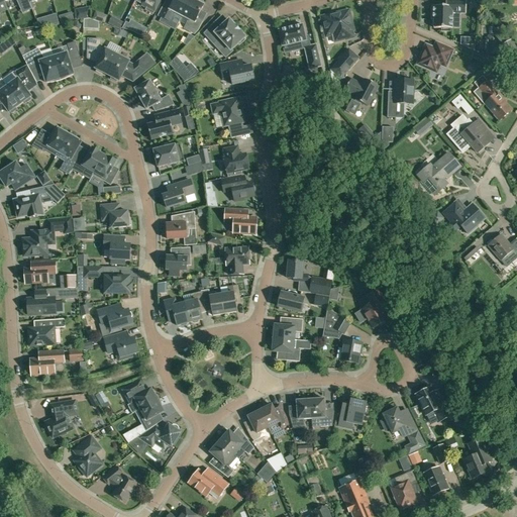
[(147,0),(149,1),(145,10),(153,15),(161,0),(147,0)]
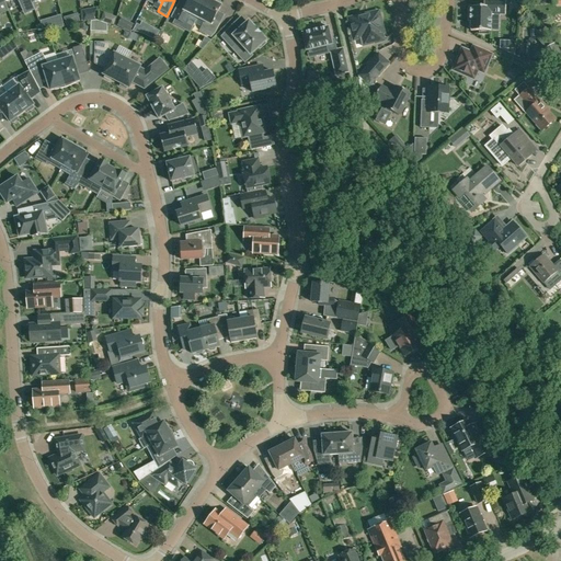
[(185,24),(191,14),(197,19),(206,0),(181,0),(172,18),(185,24)]
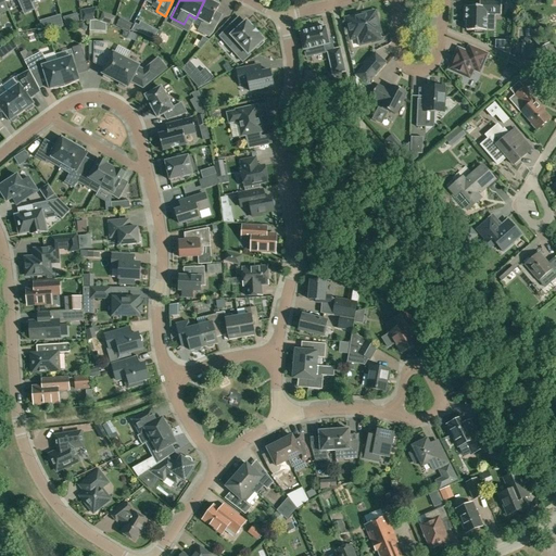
[(198,32),(203,35),(209,37),(213,33),(218,23),(212,20),(219,5),(217,4),(218,3),(213,0),(211,0),(211,1),(207,0),(204,0),(196,19),(202,22),(200,26),(198,32)]
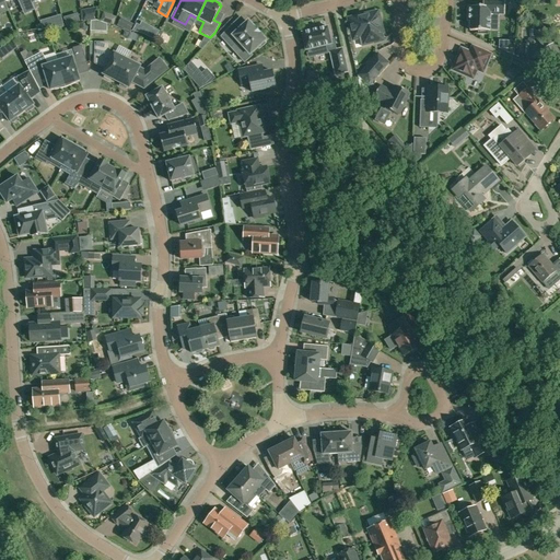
[(490,32),(490,31),(490,18),(498,18),(498,13),(504,13),(505,1),(483,0),(482,8),(468,7),(467,22),(470,22),(469,31),(479,31),(479,34),(488,35),(488,32),(490,32)]
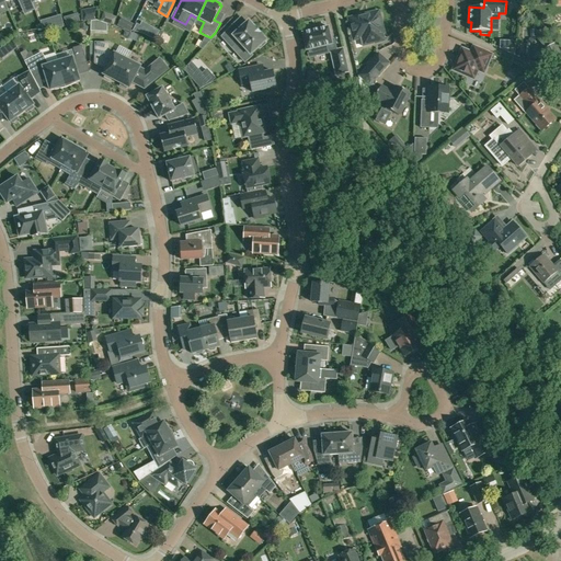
[(350,19),(354,39),(362,37),(364,45),(384,41),(381,33),(382,32),(380,22),(381,21),(380,14),(378,14),(378,12),(376,12),(375,11),(369,13),(368,14),(350,19)]
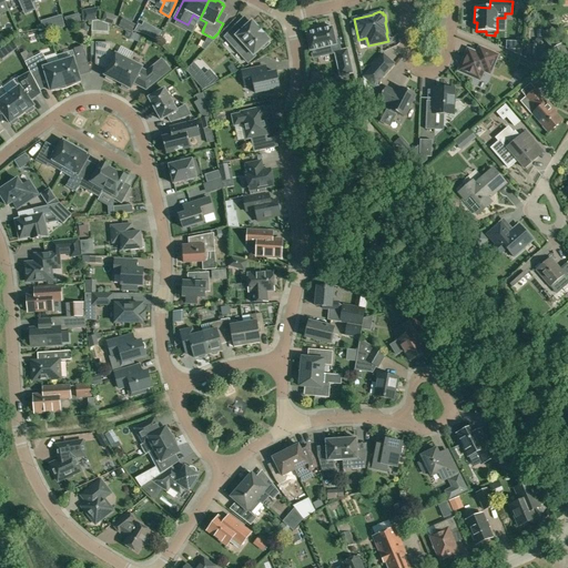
[(118,18),(105,13),(102,21),(115,26),(118,18)]
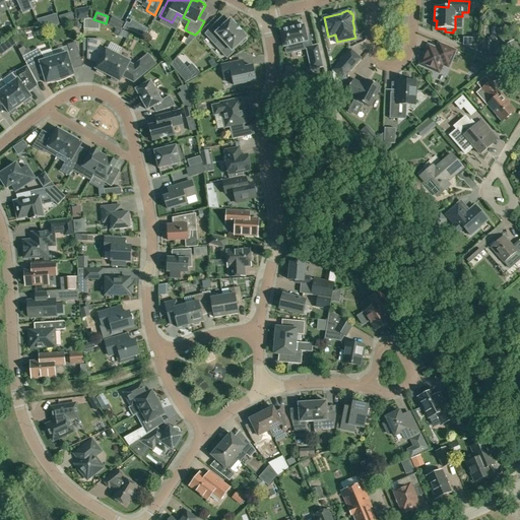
[(38,20),(40,28),(59,24),(56,15),(38,20)]
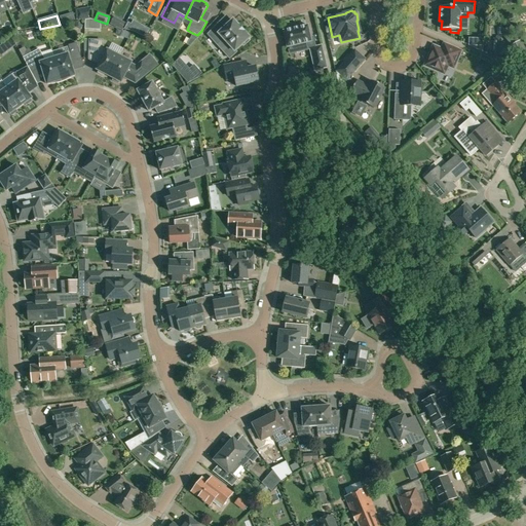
[(62,25),(68,23),(66,15),(60,17),(62,25)]
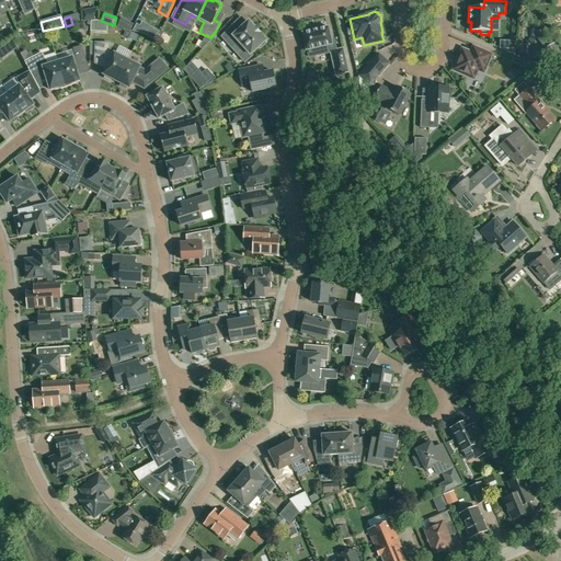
[(160,32),(142,22),(140,25),(137,24),(133,31),(145,35),(155,41),(160,32)]
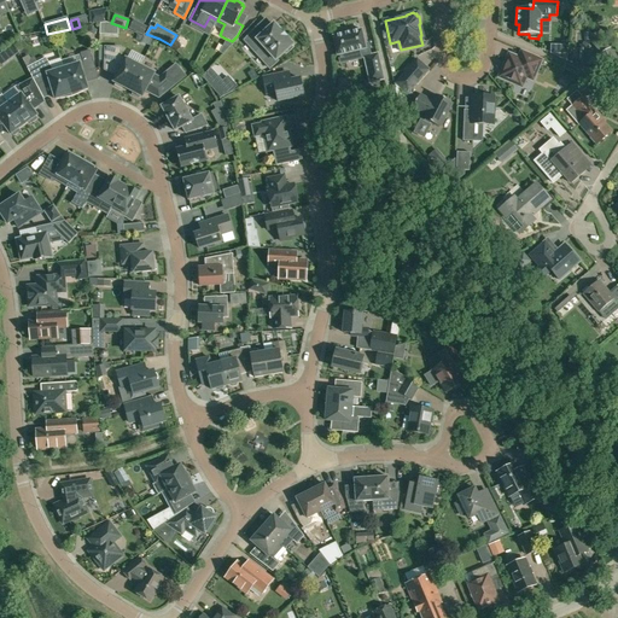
[(258,42),(263,47),(270,54),(263,62),(270,69),(278,62),(277,60),(285,52),(287,53),(292,48),(291,47),(293,45),(274,24),(273,25),(263,34),(257,28),(244,41),(251,48),(258,42)]
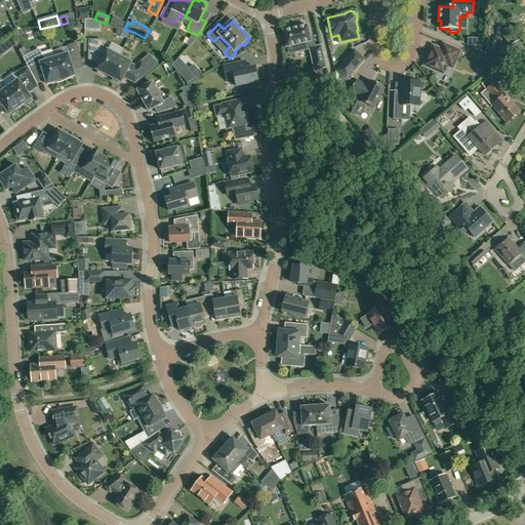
[(310,38),(308,26),(283,31),(287,47),(288,47),(289,53),(307,49),(306,47),(314,45),(312,37),(310,38)]
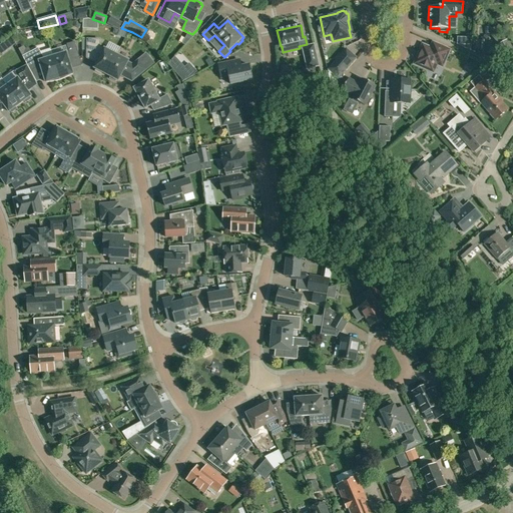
[(192,37),(187,34),(182,43),(185,45),(192,37)]
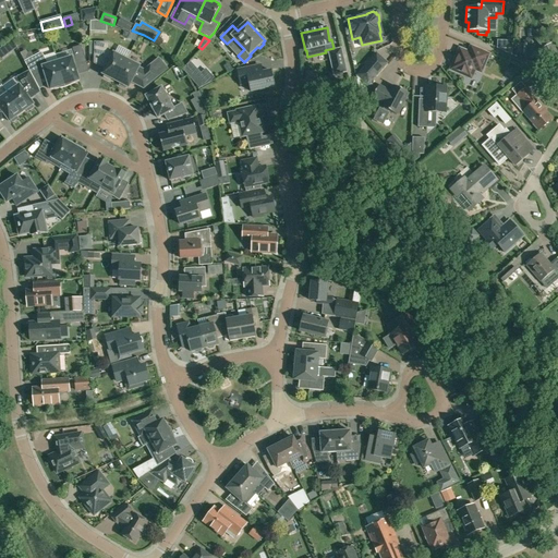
[(528,44),(531,44),(532,39),(525,38),(525,41),(523,41),(522,55),(524,55),(524,59),(528,60),(528,59),(533,59),(534,46),(528,45),(528,44)]
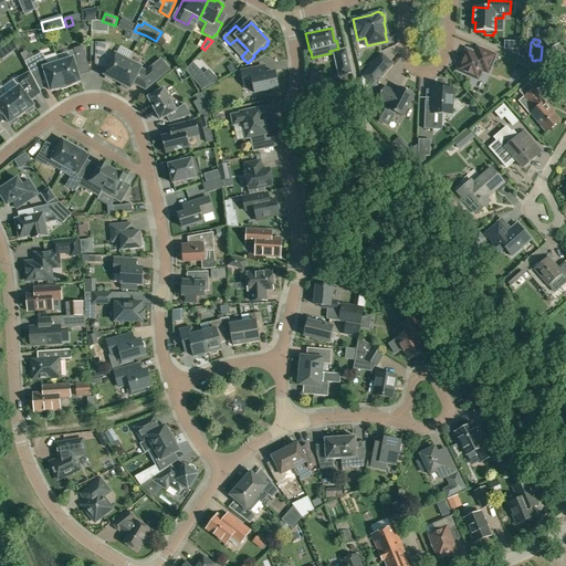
[(520,55),(521,41),(504,41),(504,49),(520,55)]
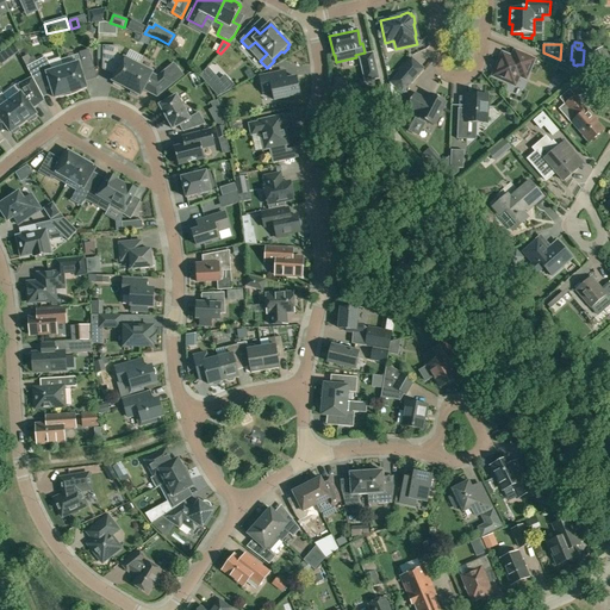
[(126,88),(138,66),(124,58),(123,60),(118,57),(118,48),(104,47),(104,60),(111,60),(116,62),(111,72),(116,74),(112,81),(114,82),(113,85),(120,88),(122,86),(126,88)]
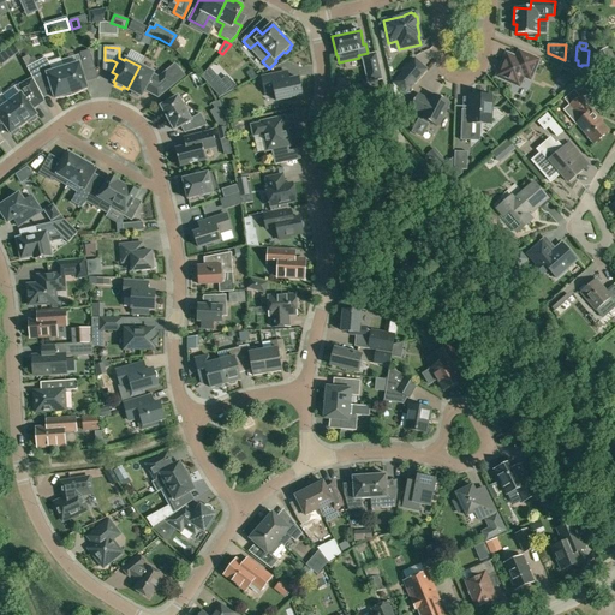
[(63,69),(72,96),(78,94),(88,89),(82,73),(95,69),(89,51),(81,53),(83,63),(63,69)]
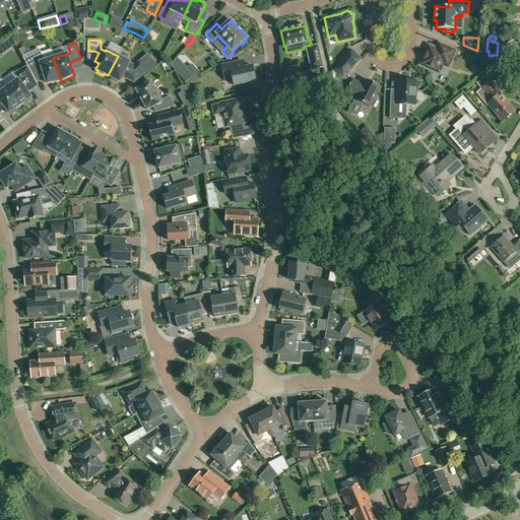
[(448,67),(455,51),(439,44),(437,50),(429,46),(420,65),(439,73),(443,65),(448,67)]
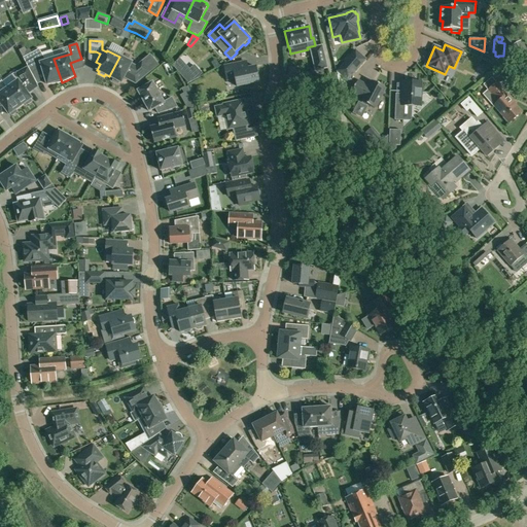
[(327,68),(322,45),(313,47),(314,53),(312,53),(315,71),(327,68)]
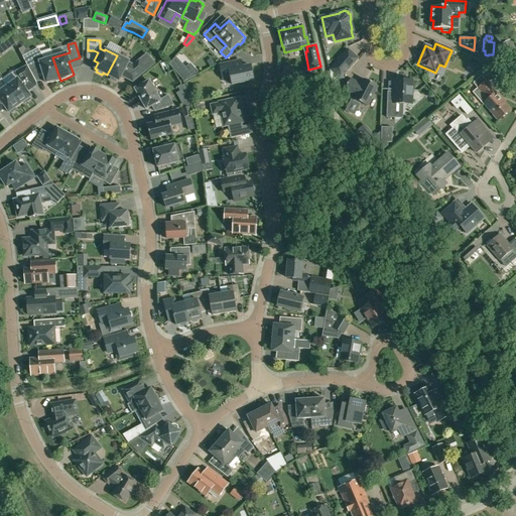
[(28,66),(31,72),(41,67),(46,83),(48,83),(57,82),(60,81),(52,57),(44,60),(38,48),(23,56),(28,66)]
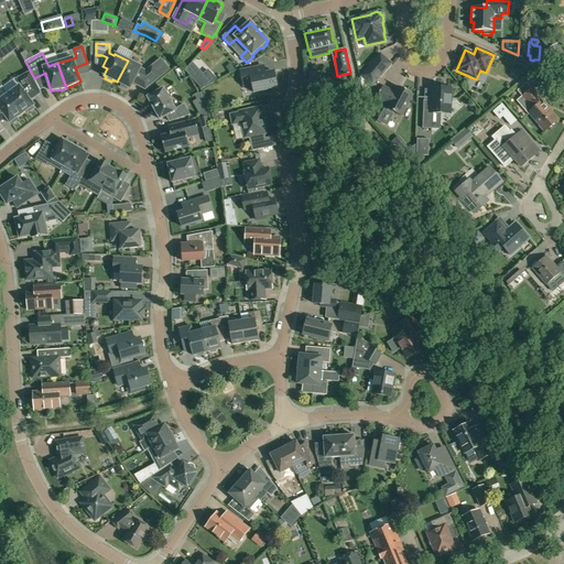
[(380,54),(361,76),(371,85),(391,63),(380,54)]
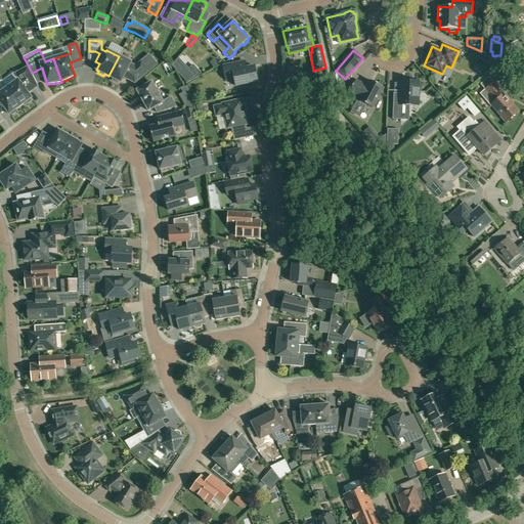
[(119,56),(108,76),(113,79),(112,81),(118,84),(119,82),(121,82),(124,76),(135,82),(134,82),(135,83),(157,64),(149,55),(135,67),(130,63),(131,62),(119,56)]
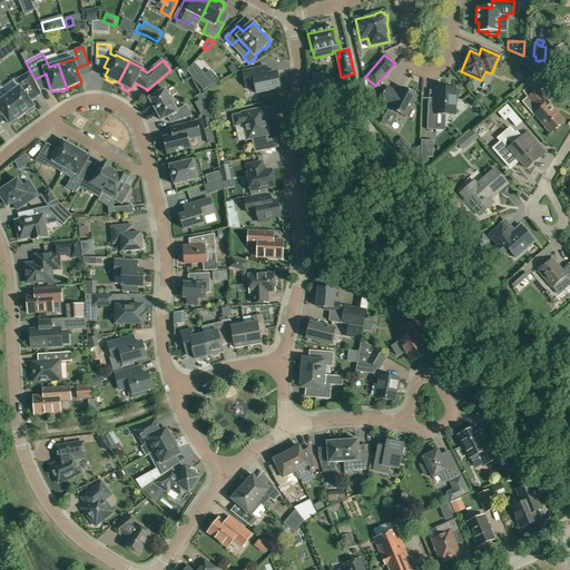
[(273,90),(281,89),(277,72),(268,75),(266,67),(243,71),(246,86),(254,84),(256,94),(265,92),(266,96),(274,95),(273,90)]
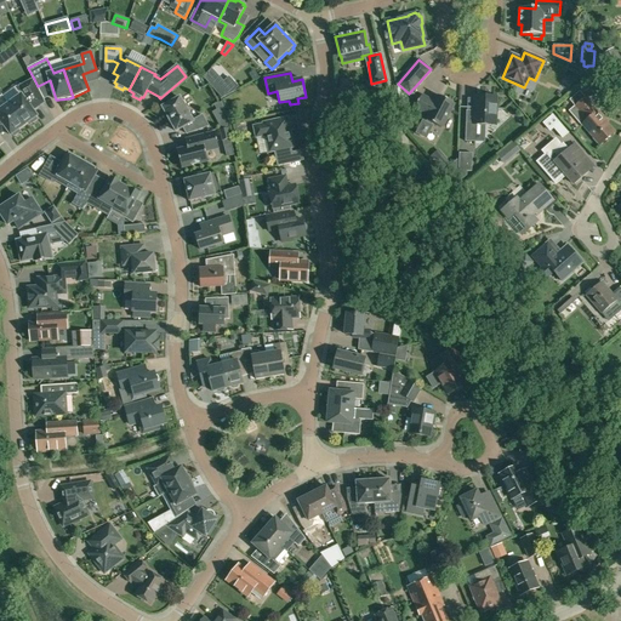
[(228,75),(214,89),(222,98),(238,85),(228,75)]
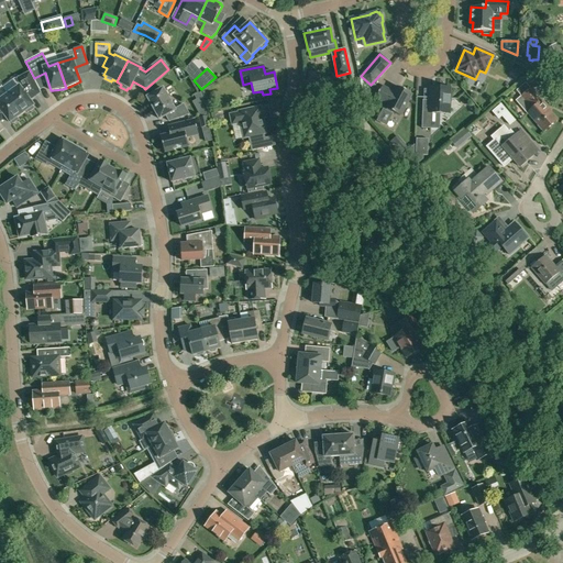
[(34,78),(31,72),(19,78),(22,85),(21,86),(20,86),(8,95),(22,114),(26,111),(29,113),(34,109),(32,107),(34,106),(30,100),(41,92),(34,78)]
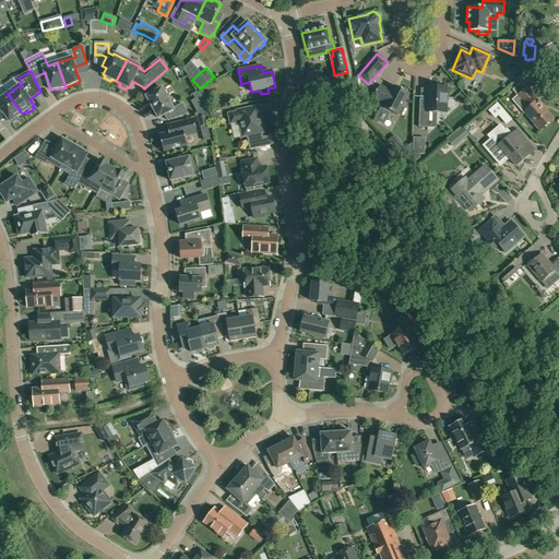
[(408,94),(395,86),(392,92),(380,85),(373,98),(385,105),(383,108),(385,109),(384,111),(380,109),(373,121),(384,127),(391,115),(388,113),(389,110),(397,115),(408,94)]
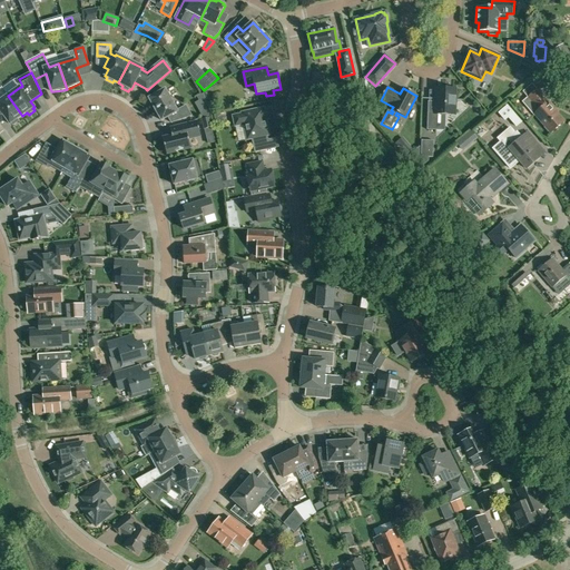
[(426,129),(436,130),(436,115),(455,116),(457,89),(436,88),(435,101),(428,101),(426,129)]
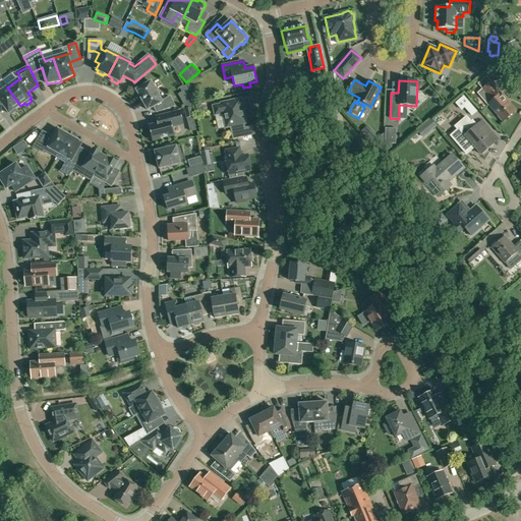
[(504,121),(516,111),(506,100),(507,99),(491,80),(482,89),(494,101),(489,105),(504,121)]
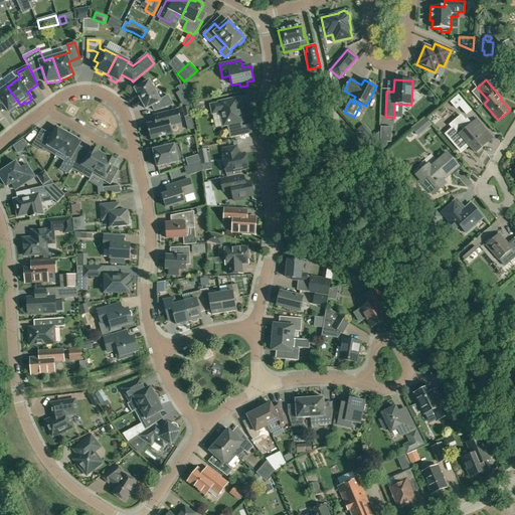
[(155,111),(172,105),(173,105),(168,96),(160,101),(149,81),(135,90),(146,110),(152,106),(155,112),(156,111),(155,111)]
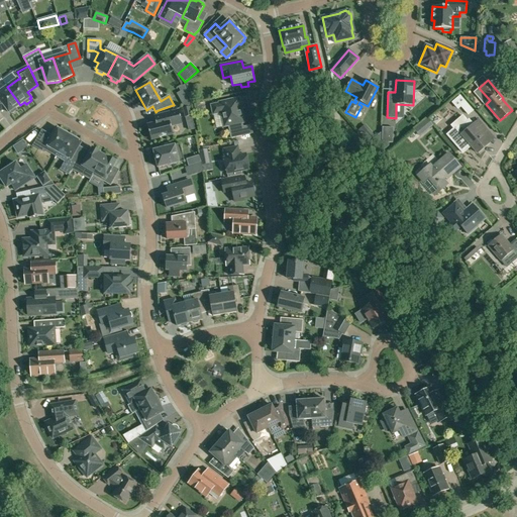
[(0,111),(5,108),(9,113),(10,112),(12,114),(17,110),(16,108),(20,105),(7,87),(0,92),(0,91),(0,111)]
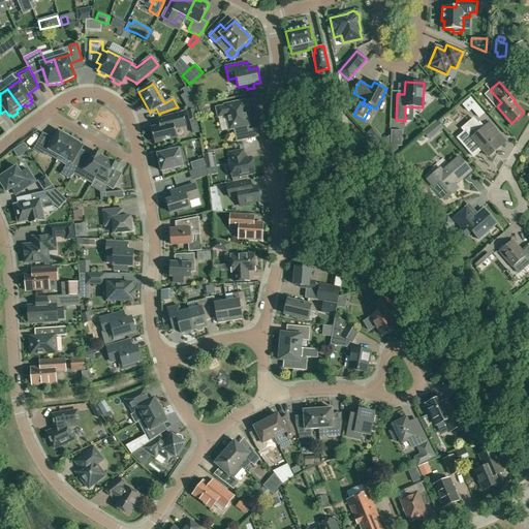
[(484,113),(470,97),(462,104),(468,112),(471,109),(478,118),(484,113)]
